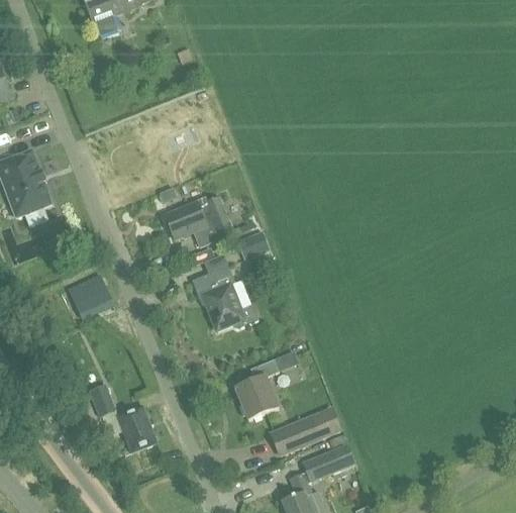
[(95,20),(100,35),(118,28),(113,14),(139,4),(139,2),(145,0),(84,0),(92,21),(95,20)]
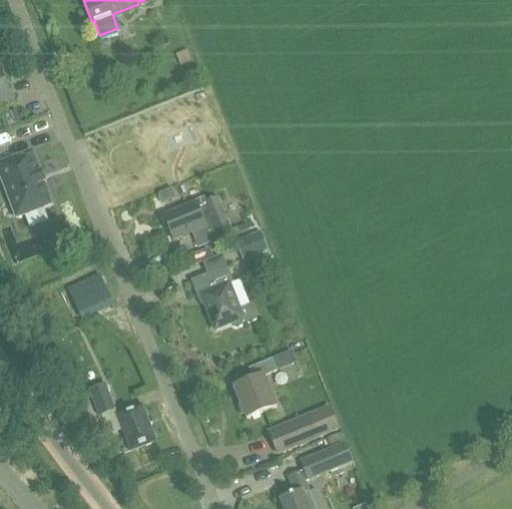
[(0,98),(10,95),(1,73),(2,72),(1,62),(0,60),(0,98)]
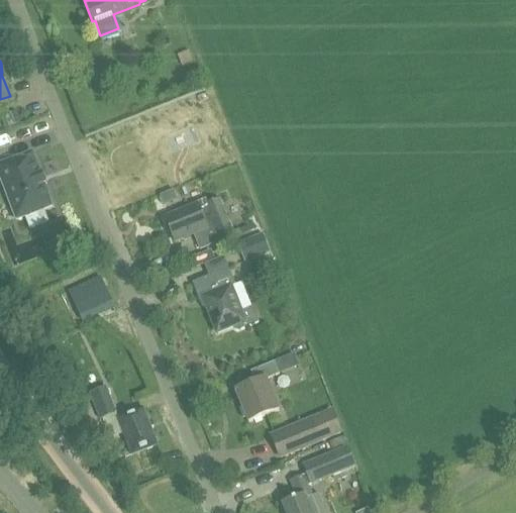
[(0,114),(4,125),(20,119),(16,108),(0,114)]
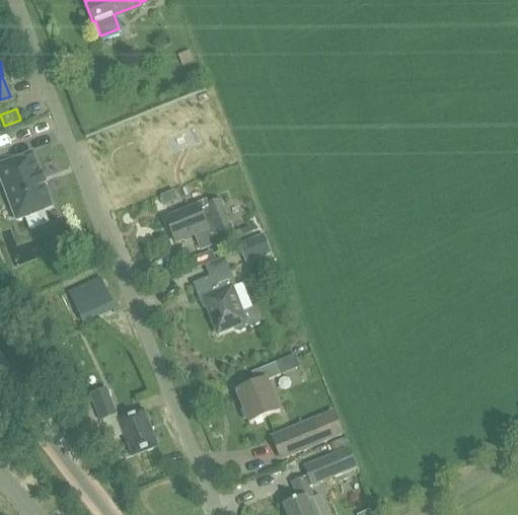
[(151,144),(118,159),(125,174),(158,158),(151,144)]
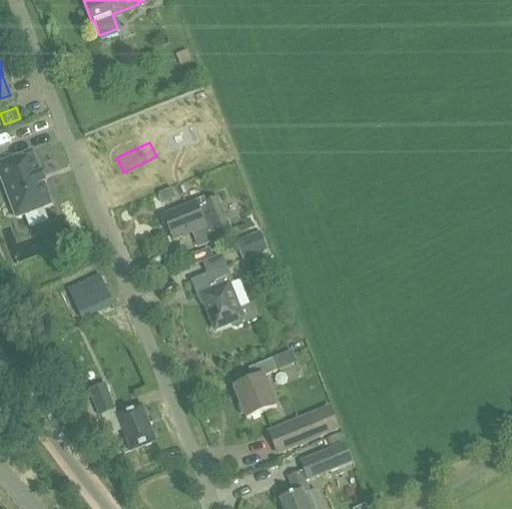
[(23,211),(28,224),(48,216),(43,204),(50,201),(42,180),(44,179),(40,169),(38,170),(30,149),(0,160),(0,173),(15,214),(23,211)]
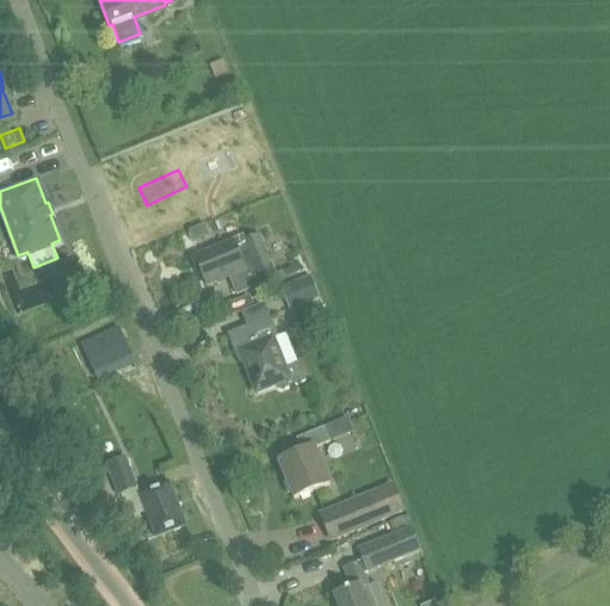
[(191,208),(216,202),(211,186),(188,192),(191,208)]
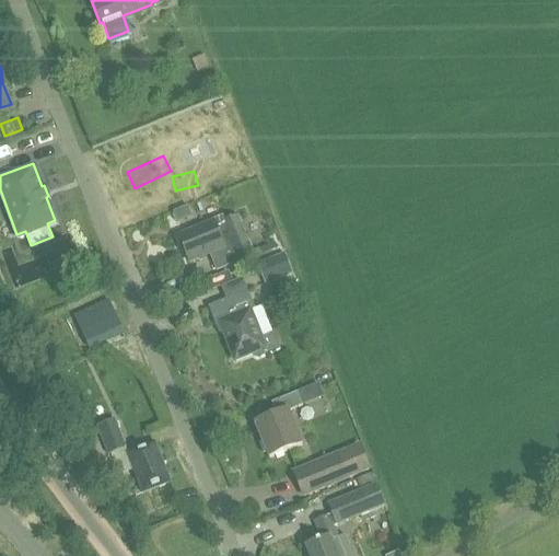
[(190,213),(186,204),(172,209),(176,220),(190,213)]
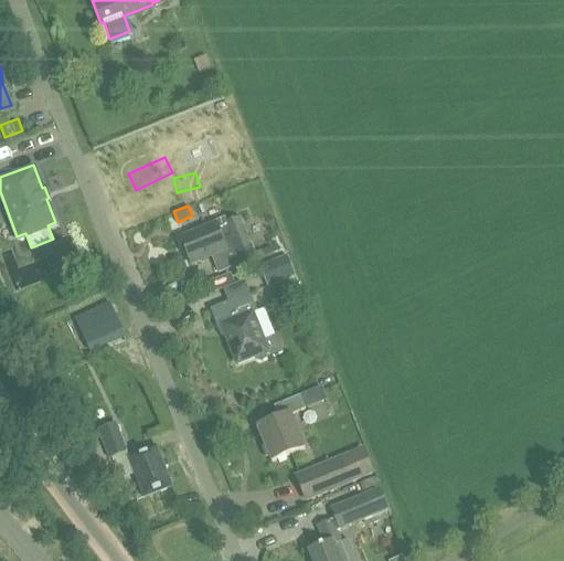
[(211,253),(216,268),(254,254),(238,215),(224,221),(226,229),(219,232),(214,220),(179,234),(190,262),(211,253)]
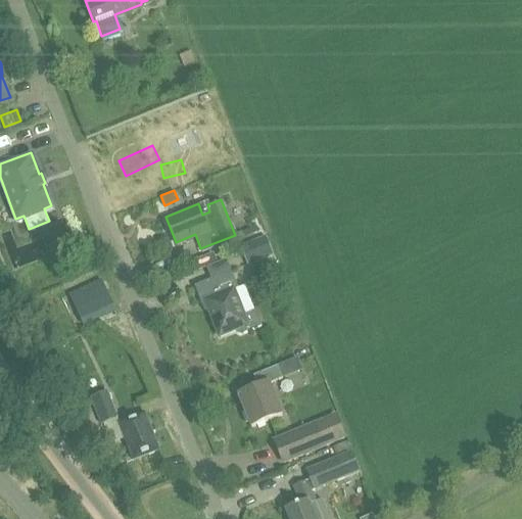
[(235,232),(237,238),(245,234),(242,229),(235,232)]
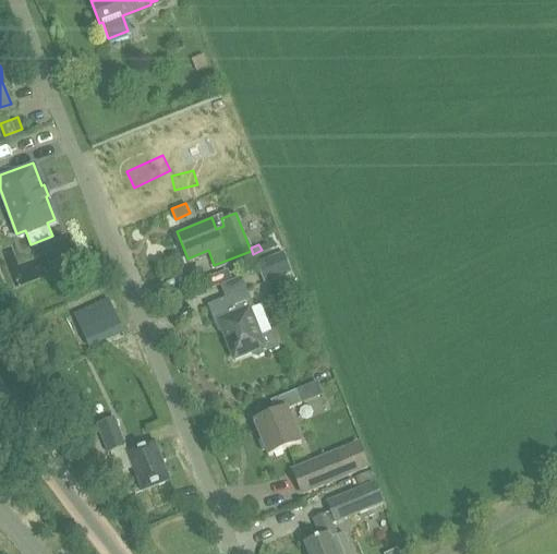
[(290,269),(282,249),(255,260),(264,280),(290,269)]
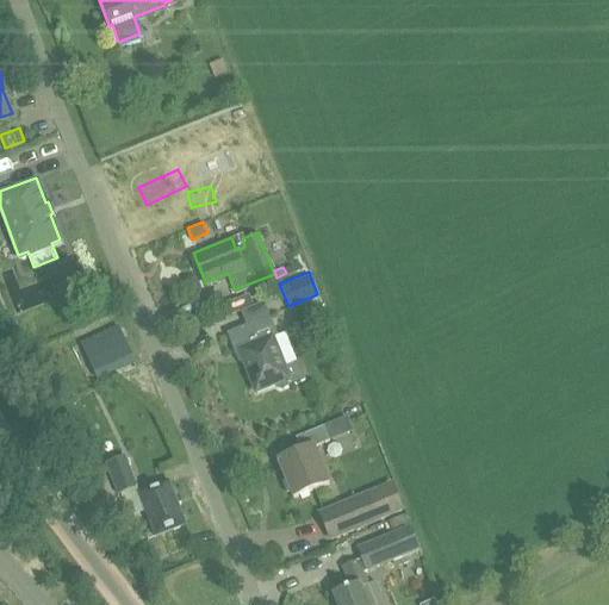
[(238,348),(254,388),(272,382),(279,386),(303,376),(296,359),(283,363),(271,335),(277,332),(268,312),(262,298),(240,307),(244,322),(227,329),(235,349),(238,348)]
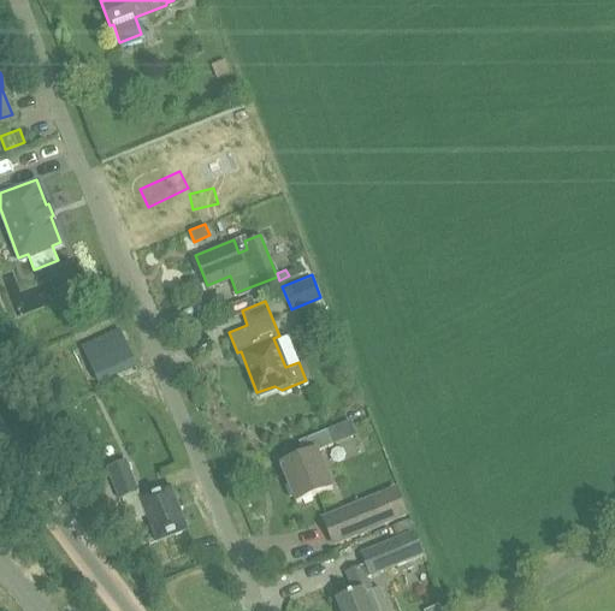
[(78,340),(98,383),(136,362),(118,324),(78,340)]
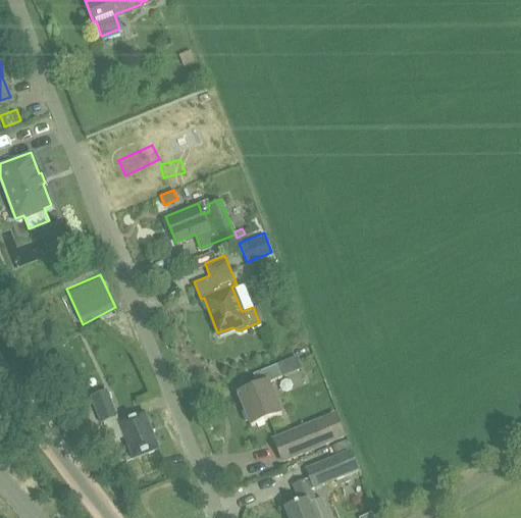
[(238,392),(251,423),(279,411),(267,379),(280,374),(275,362),(252,371),(257,383),(238,392)]
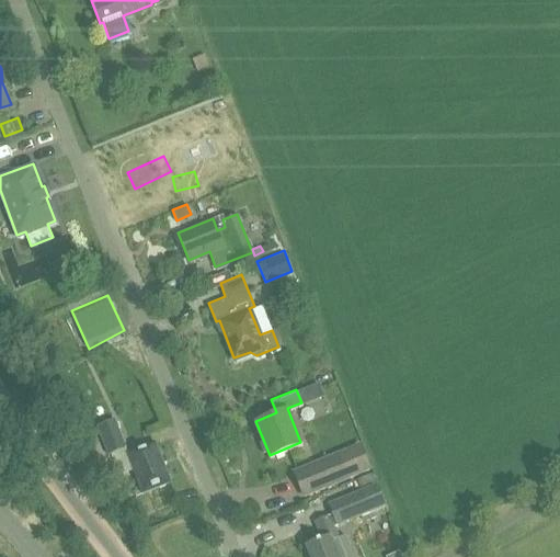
[(95,423),(106,452),(110,451),(125,445),(114,417),(95,423)]
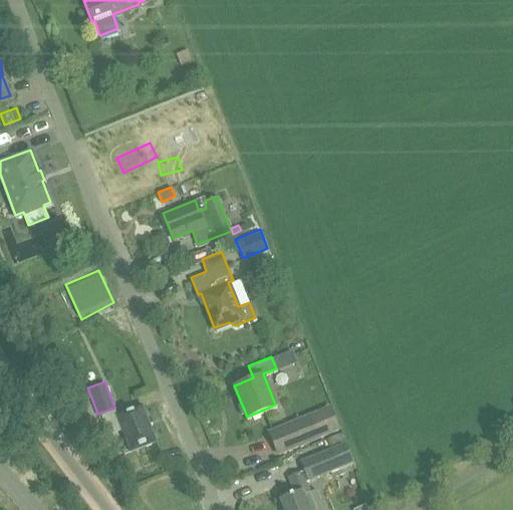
[(115,414),(121,429),(131,450),(155,440),(141,404),(115,414)]
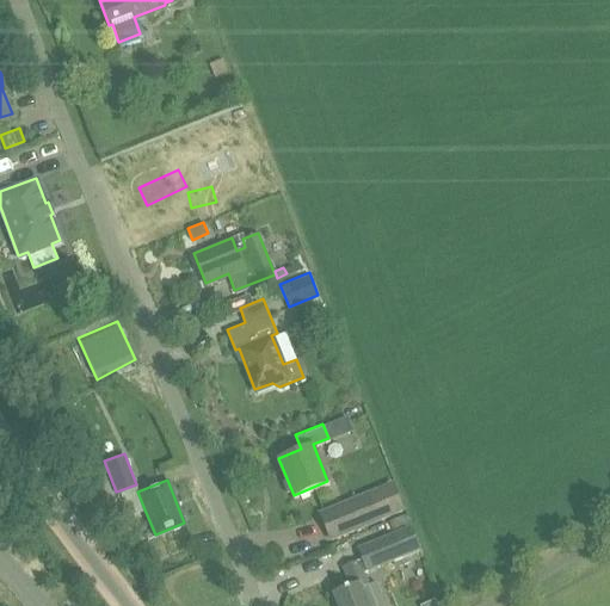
[(318,511),(330,540),(382,519),(370,488),(318,511)]
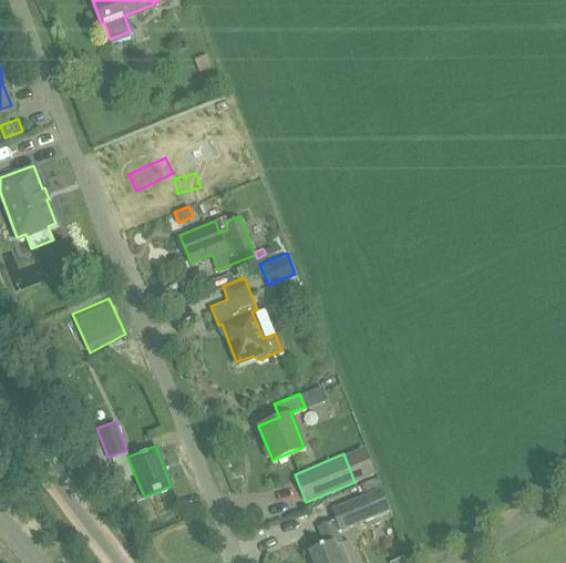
[(331,507),(340,530),(391,510),(381,485),(331,507)]
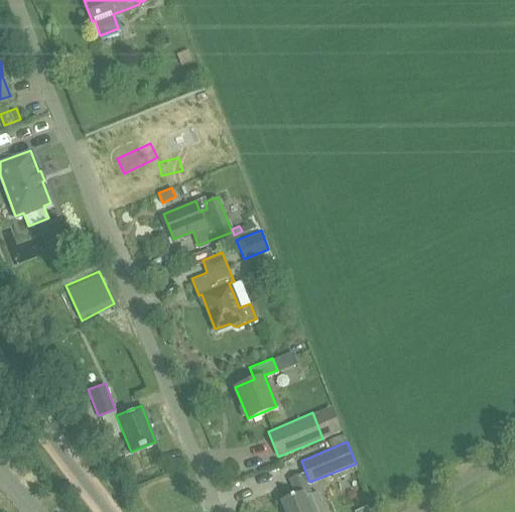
[(280,500),(285,511),(326,511),(316,490),(309,492),(301,473),(288,478),(295,494),(280,500)]
